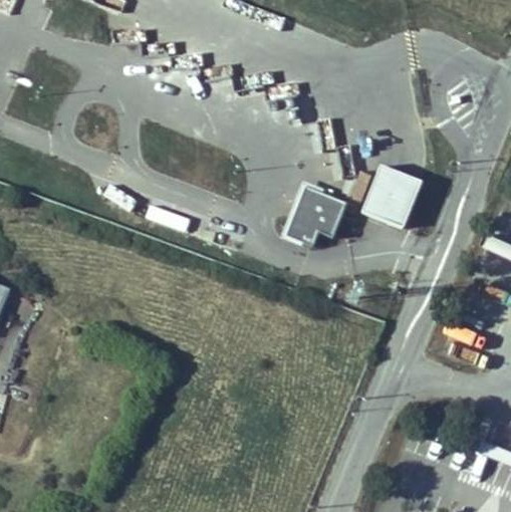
[(381,165),(364,212),(406,227),(423,181),(381,165)]
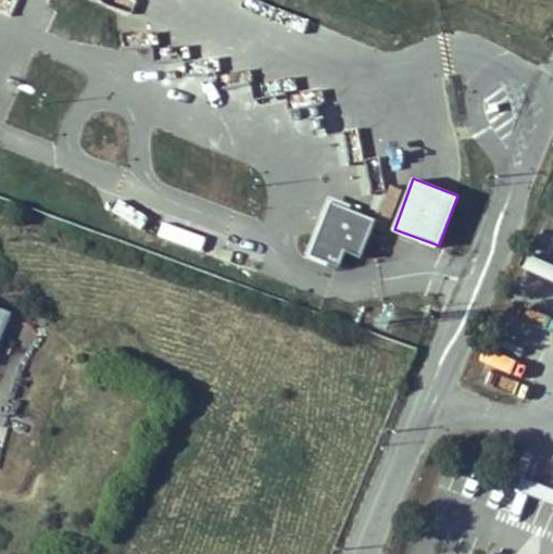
[(330,199),(318,229),(326,233),(338,202),(330,199)]
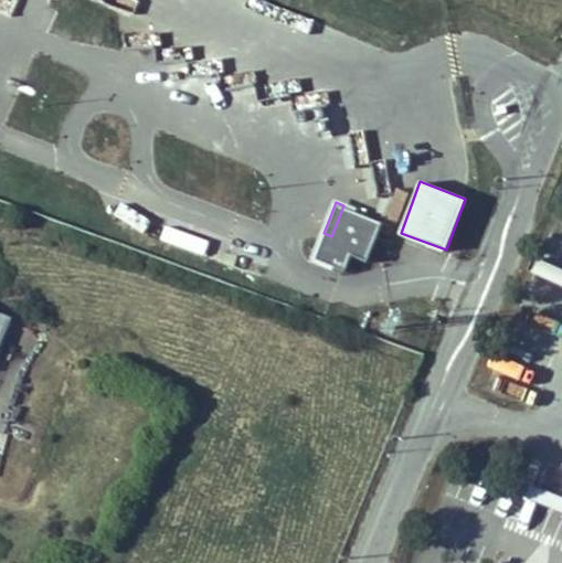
[(324,233),(315,257),(346,268),(351,253),(367,258),(379,227),(362,221),(366,213),(343,205),(331,236),(324,233)]
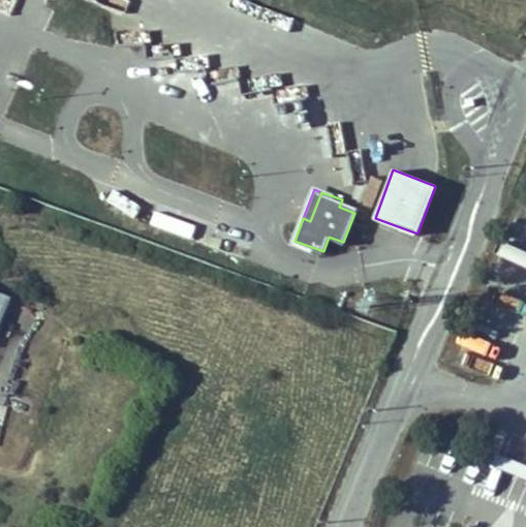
[(118,199),(114,211),(141,218),(145,208),(118,199)]
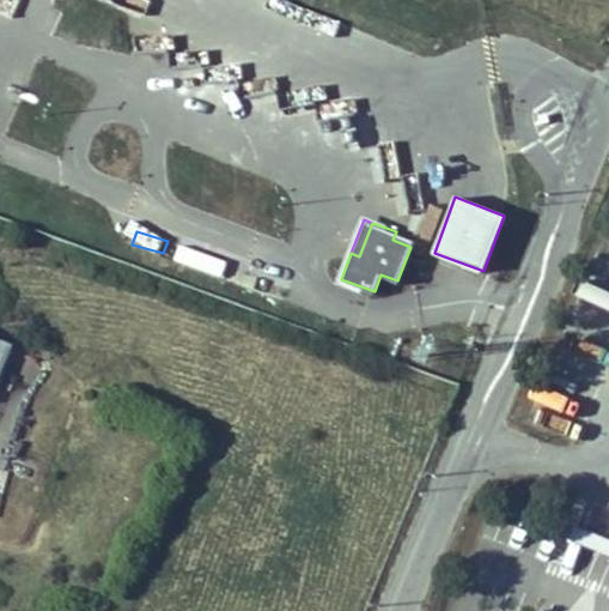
[(414,239),(396,231),(393,240),(410,247),(414,239)]
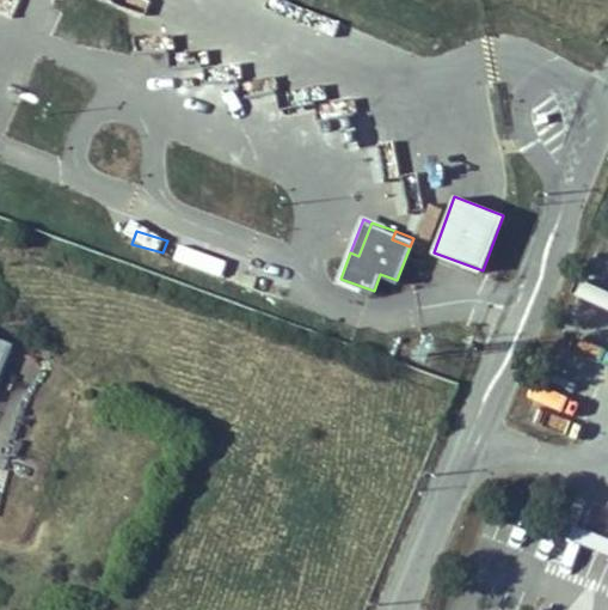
[(182,246),(179,260),(210,267),(213,254),(182,246)]
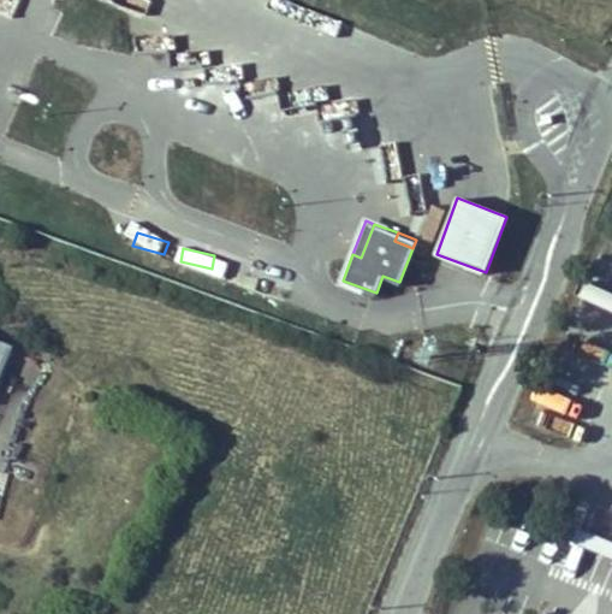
[(0,375),(13,344),(0,338),(0,375)]
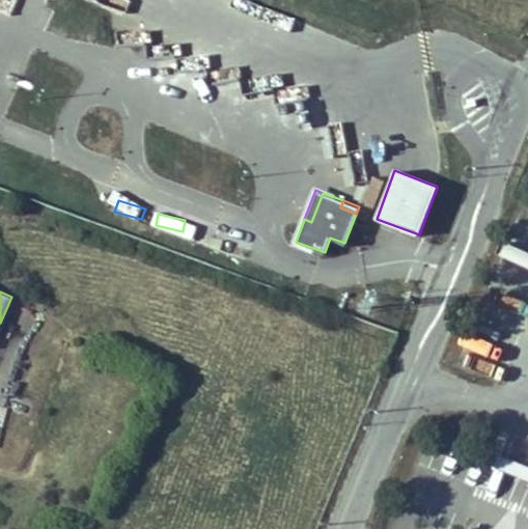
[(497,453),(527,466),(527,454),(500,444),(497,453)]
